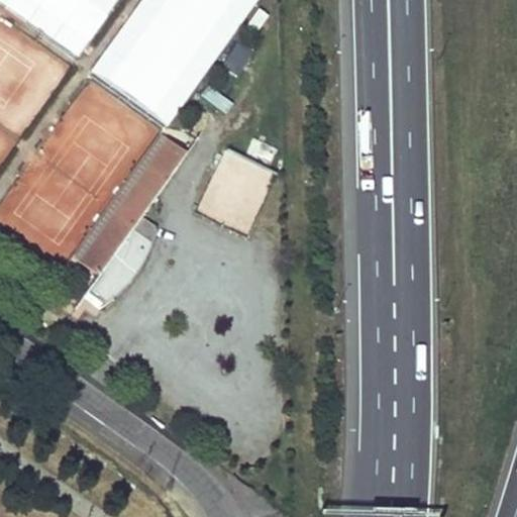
[(117,0),(0,0),(0,2),(77,57),(117,0)]
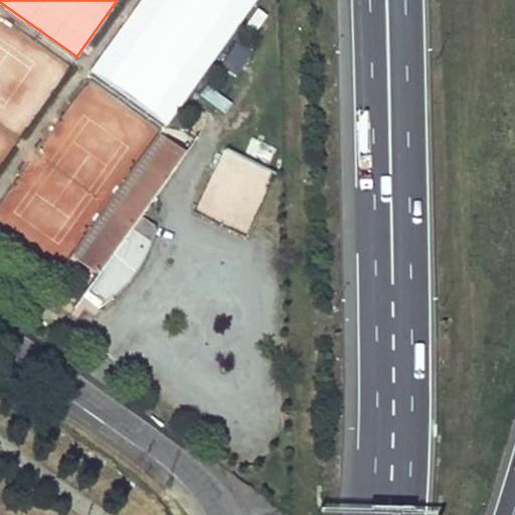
[(141,0),(90,80),(169,132),(253,0),(141,0)]
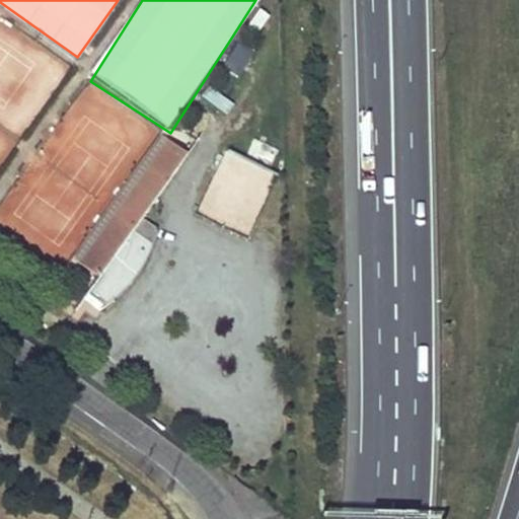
[(221,66),(236,76),(252,50),(237,41),(221,66)]
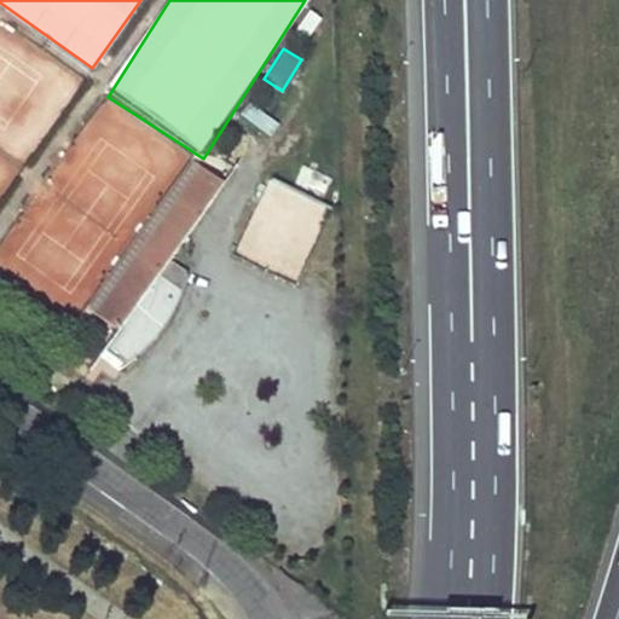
[(178,300),(181,291),(157,276),(167,262),(223,184),(198,167),(92,314),(116,331),(102,351),(123,365),(131,360),(138,354),(146,347),(152,341),(158,333),(163,327),(169,318),(174,308),(178,300)]
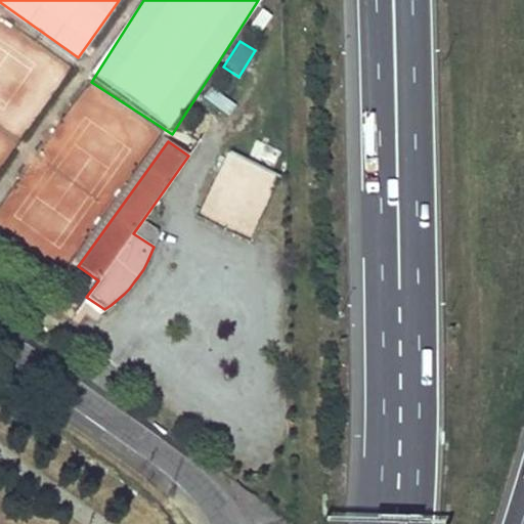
[(251,237),(279,177),(228,154),(201,214),(251,237)]
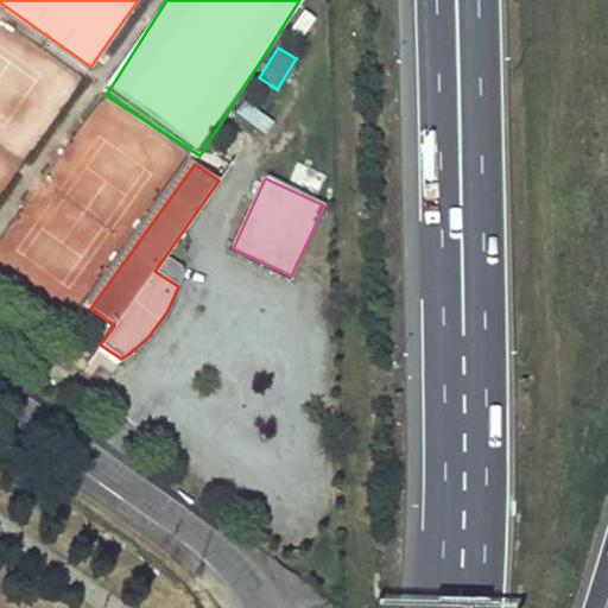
[(154,271),(178,286),(179,282),(181,276),(182,271),(164,258),(154,271)]
